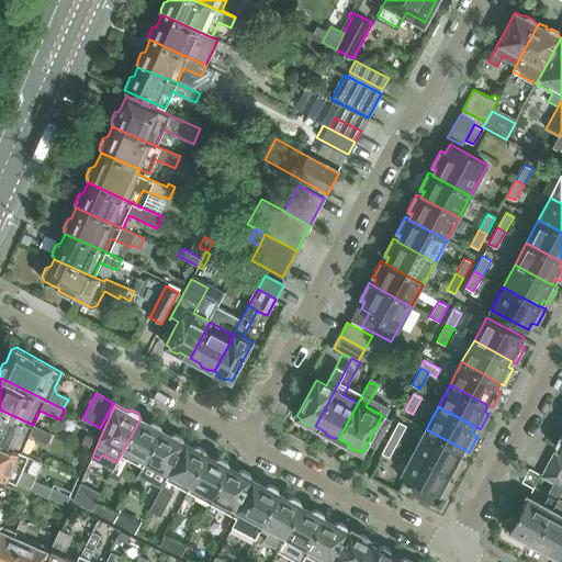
[(0,442),(21,453),(29,436),(47,444),(52,434),(33,425),(0,409),(0,442)]
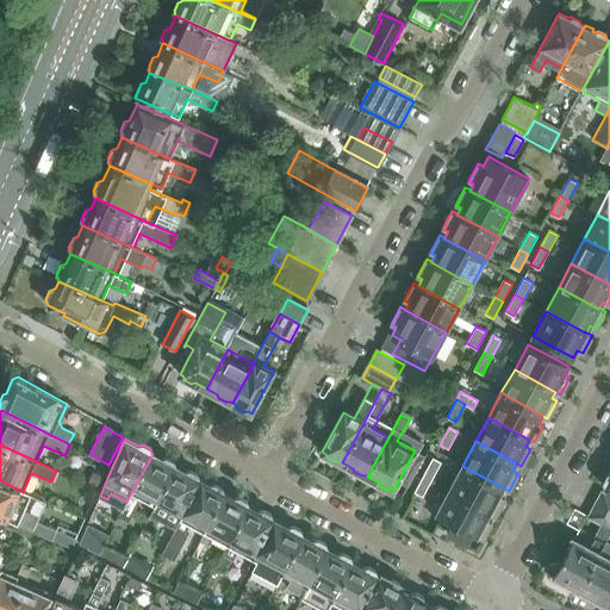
[(153,454),(126,502),(118,517),(129,523),(143,497),(156,504),(176,467),(175,466),(174,461),(167,458),(162,459),(153,454)]
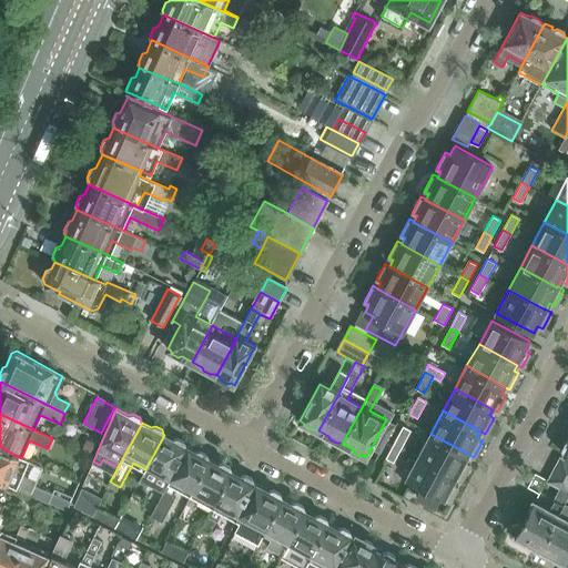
[(403,426),(395,442),(403,446),(411,430),(403,426)]
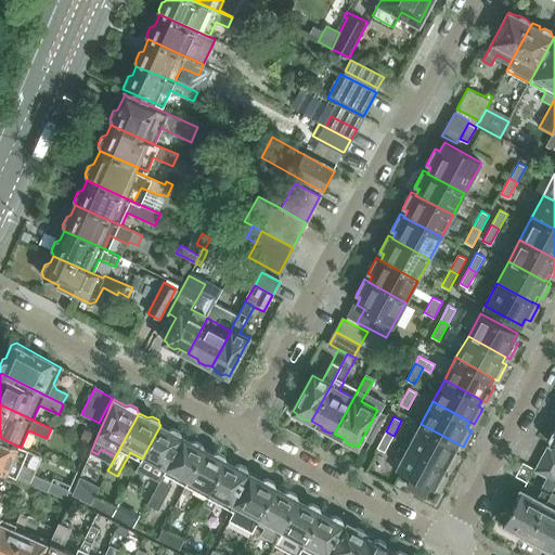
[(457,443),(421,424),(410,444),(447,465),(451,468),(460,452),(455,449),(457,443)]
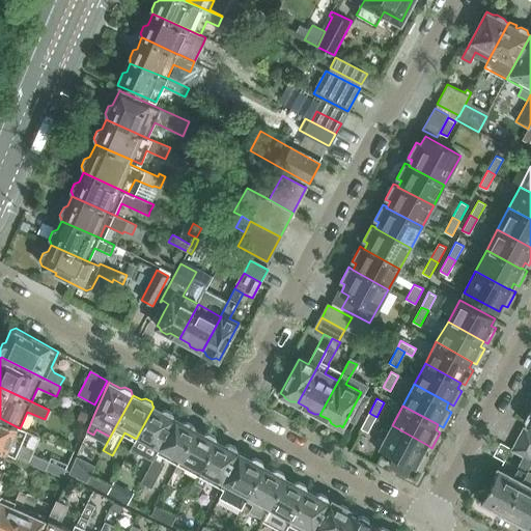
[(162,411),(154,407),(136,439),(124,460),(131,464),(132,465),(138,452),(152,459),(158,450),(175,418),(173,417),(172,413),(166,410),(162,411)]
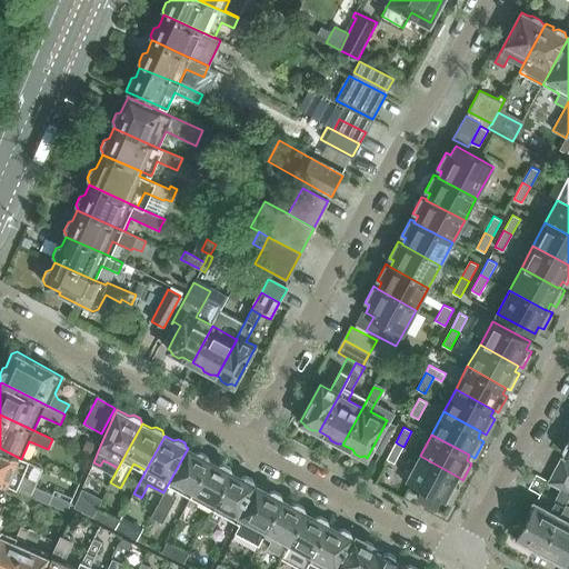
[(403,447),(396,442),(387,459),(395,463),(403,447)]
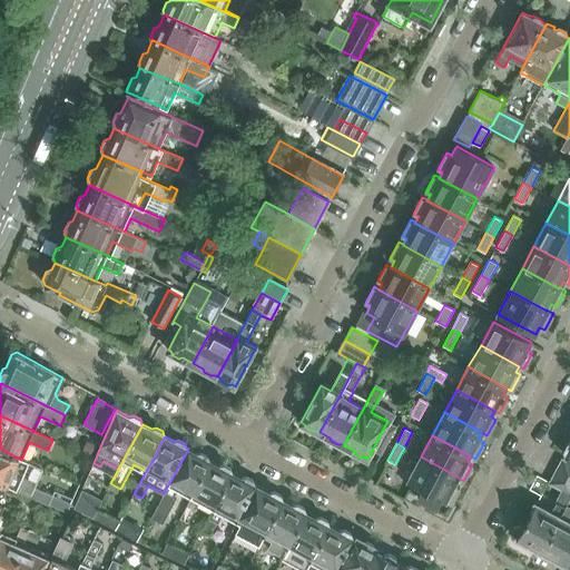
[(95,448),(88,445),(84,455),(90,459),(95,448)]
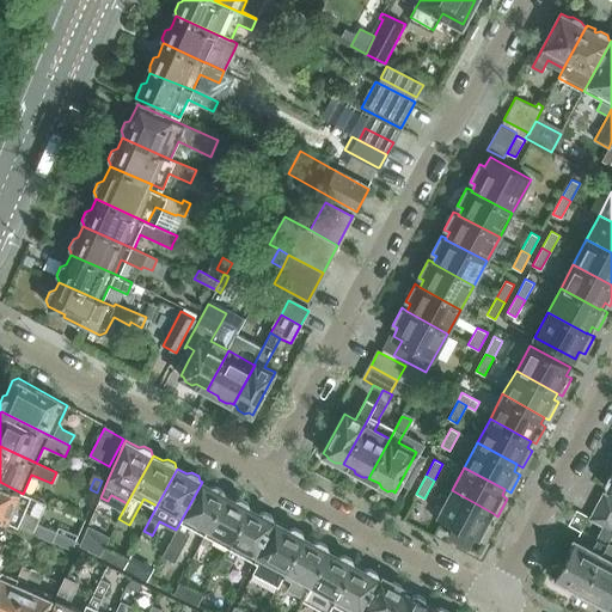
[(0,518),(17,526),(18,526),(38,534),(51,540),(56,531),(43,525),(36,522),(38,518),(24,512),(31,496),(23,493),(23,494),(0,482),(0,518)]
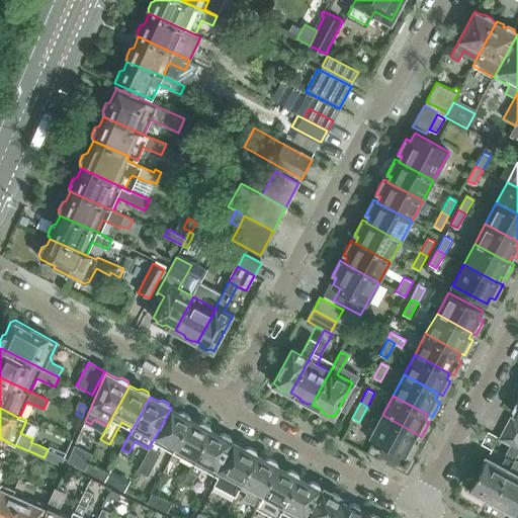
[(149,448),(138,470),(148,476),(159,454),(157,453),(162,444),(174,450),(191,419),(190,418),(188,414),(182,411),(178,412),(171,408),(154,439),(149,448)]
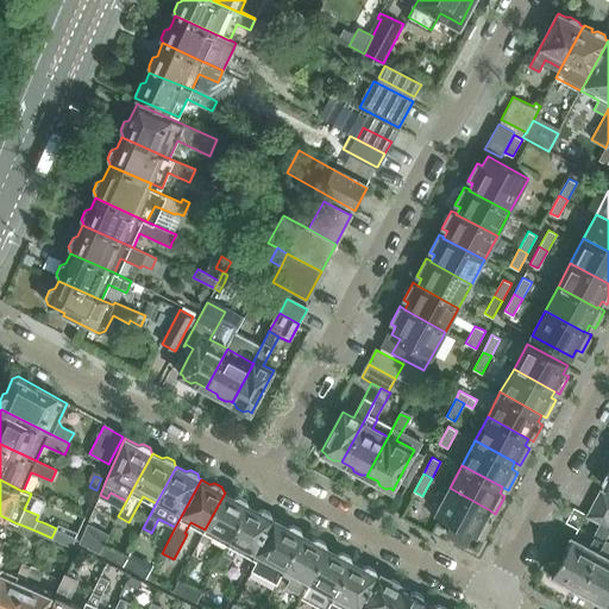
[(446,531),(466,541),(471,532),(482,538),(491,520),(487,518),(490,510),(450,488),(435,513),(451,521),(446,531)]
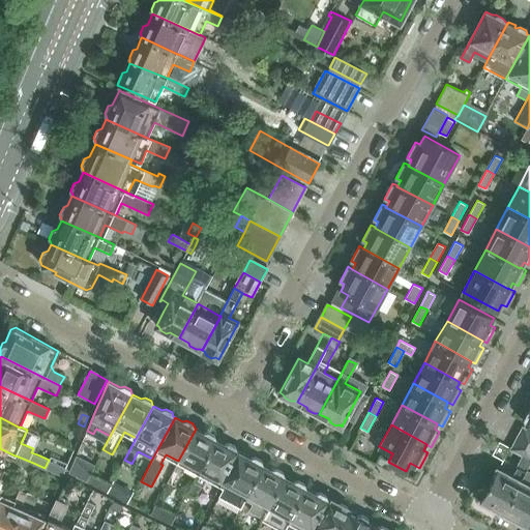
[(523,455),(529,459),(529,432),(522,428),(509,449),(521,454),(523,455)]
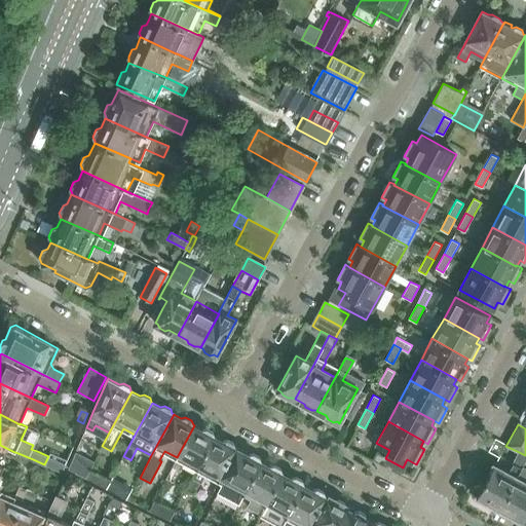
[(194,425),(177,457),(197,468),(215,437),(214,436),(213,431),(208,429),(202,429),(194,425)]
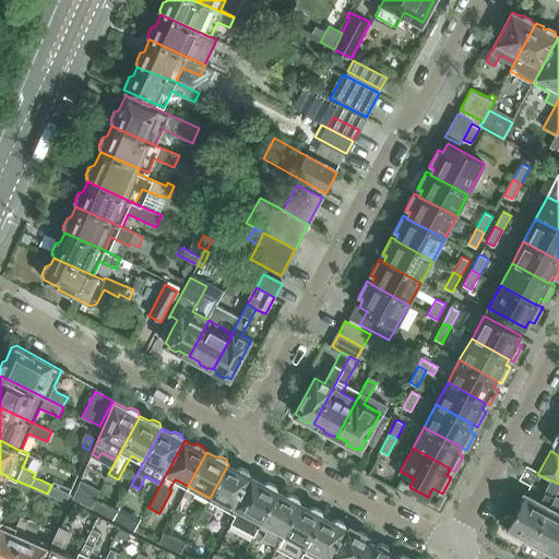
[(98,458),(92,454),(81,478),(90,482),(99,458),(98,458)]
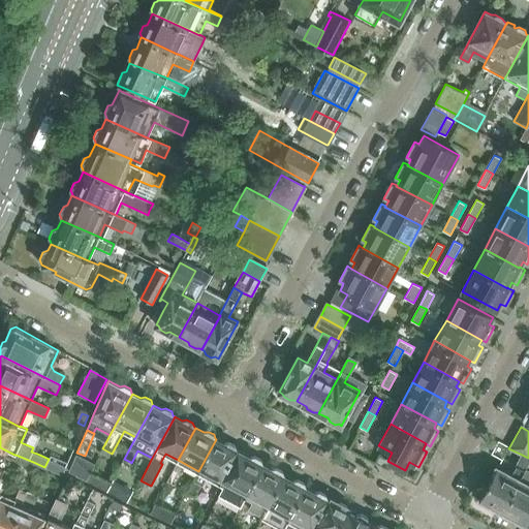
[(198,471),(187,492),(195,496),(200,486),(201,486),(207,476),(220,484),(238,450),(236,449),(235,445),(228,442),(224,443),(216,439),(198,471)]
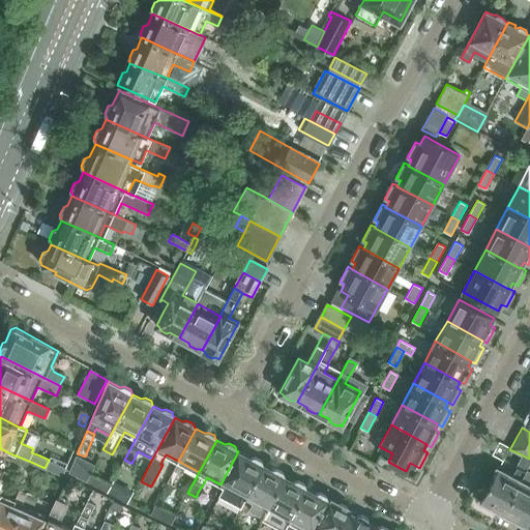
[(225,487),(245,498),(263,465),(262,465),(261,461),(255,458),(251,459),(242,453),(225,487)]
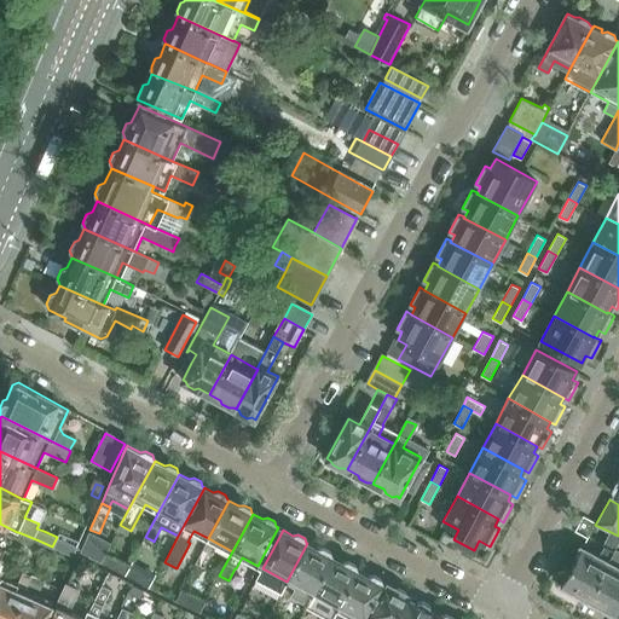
[(588,599),(607,563),(613,553),(618,543),(618,536),(611,532),(597,557),(582,549),(567,574),(565,573),(562,572),(559,573),(557,574),(556,577),(556,580),(557,582),(560,583),(562,585),(560,588),(578,597),(579,595),(588,599)]
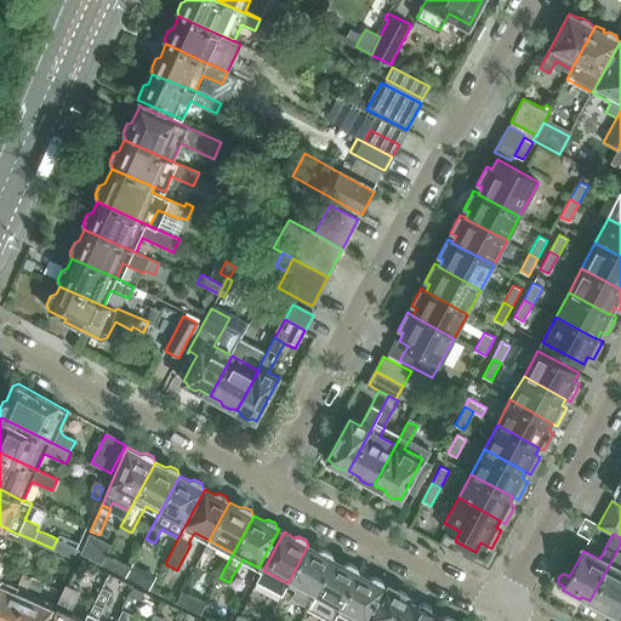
[(85,542),(80,554),(100,564),(106,553),(85,542)]
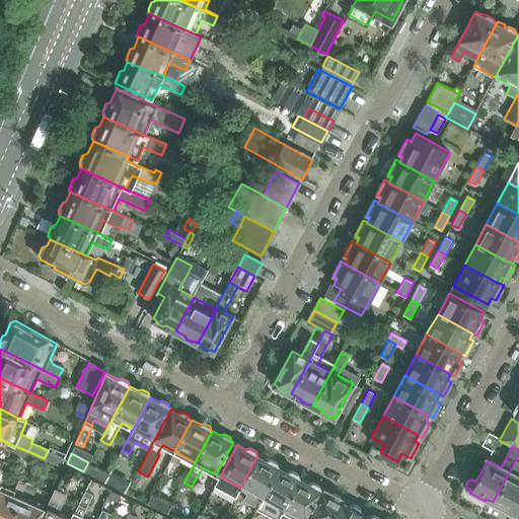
[(258,506),(262,499),(279,467),(278,466),(277,462),(271,459),(267,460),(257,455),(240,488),(247,492),(243,500),(257,508),(258,506)]
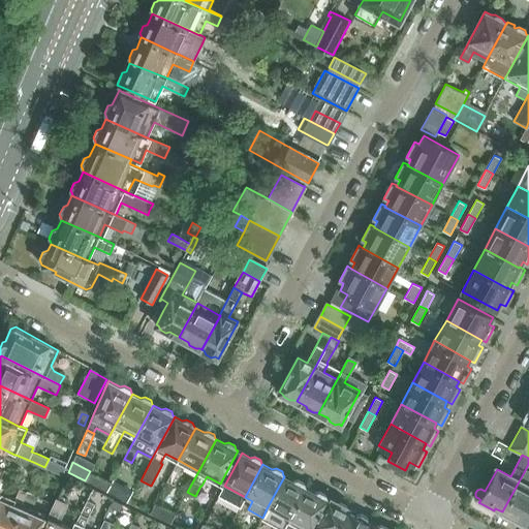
[(0,477),(6,480),(9,481),(11,475),(0,469),(0,477)]
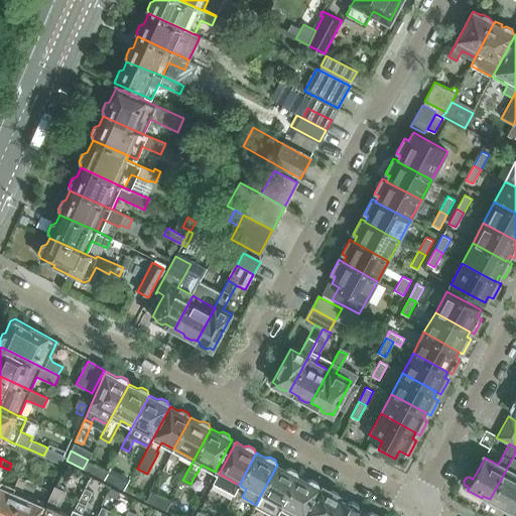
[(176,462),(168,458),(162,469),(170,473),(176,462)]
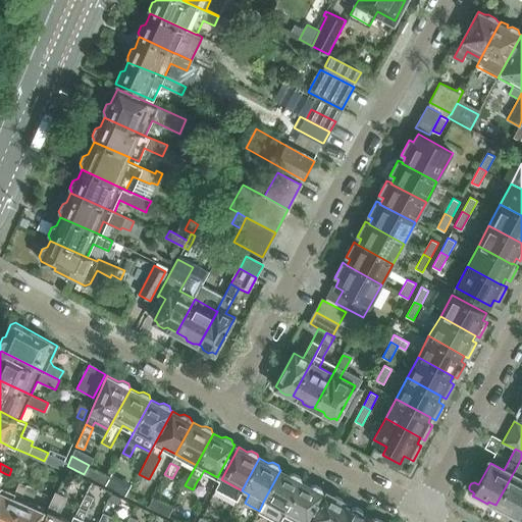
[(516,519),(516,520),(521,508),(521,468),(517,466),(512,475),(496,505),(494,508),(509,516),(511,513),(512,514),(517,517),(516,519)]
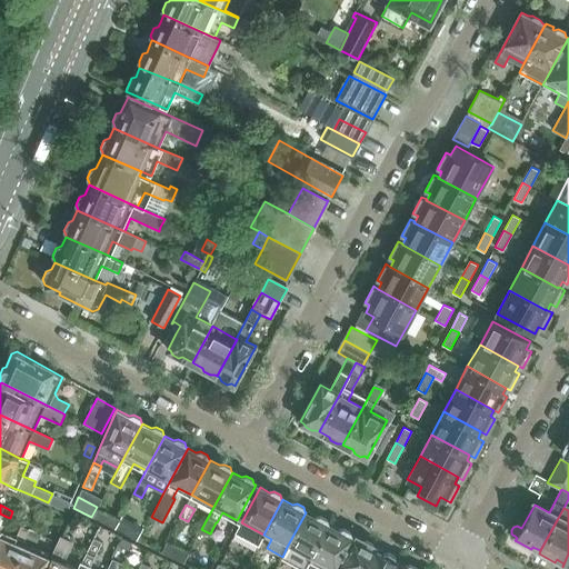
[(316,517),(306,512),(287,547),(310,560),(330,525),(328,523),(327,519),(320,516),(316,517)]
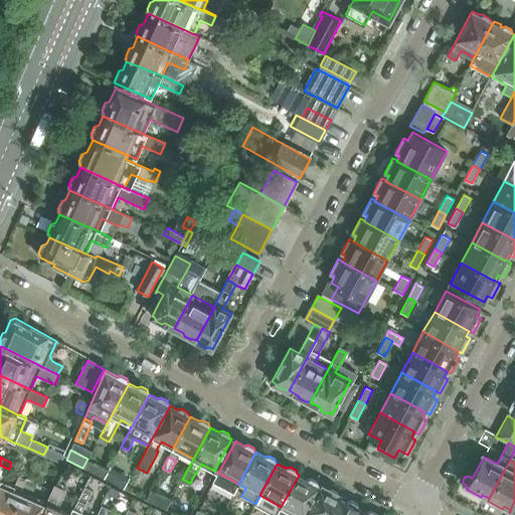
[(110,470),(105,479),(114,483),(119,474),(110,470)]
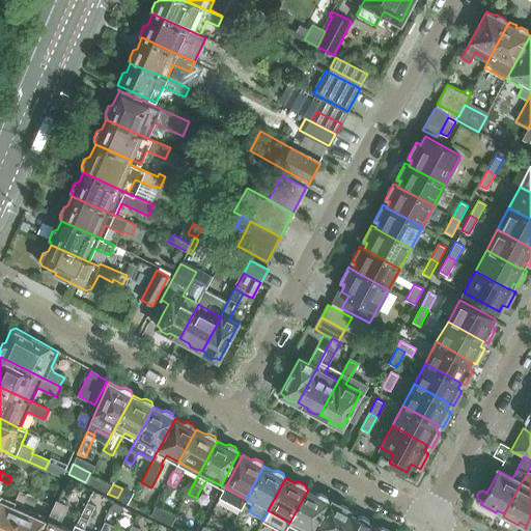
[(289,523),(289,522),(285,530),(283,530),(295,530),(298,527),(306,530),(313,530),(330,502),(328,501),(327,497),(320,494),(316,495),(308,490),(289,523)]
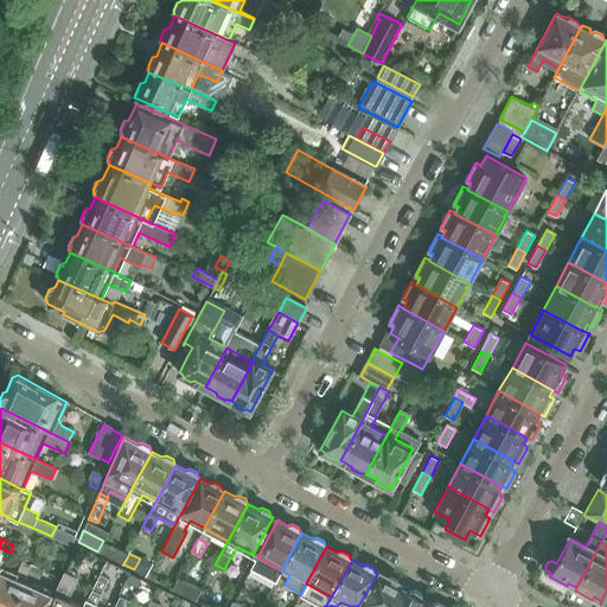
[(17,574),(1,567),(0,568),(0,606),(13,606),(25,583),(16,579),(17,574)]
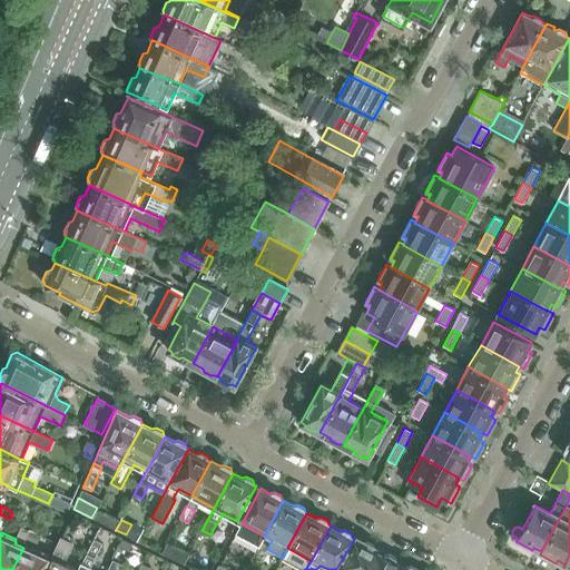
[(364,569),(375,551),(375,550),(373,546),(366,542),(362,543),(354,539),(336,569),(364,569)]
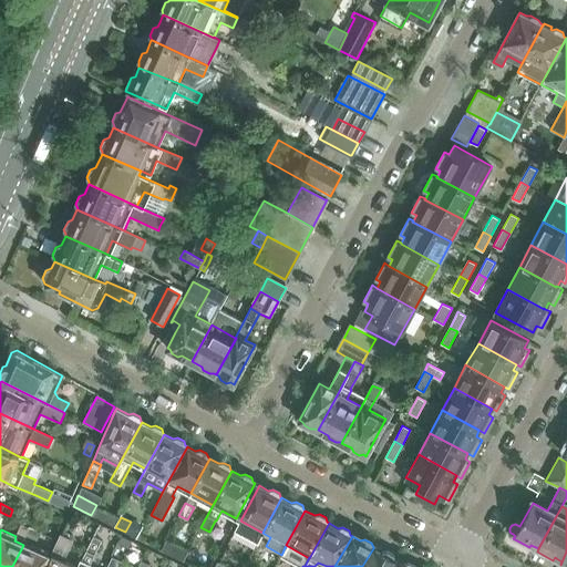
[(73,566),(63,563),(73,543),(62,537),(47,566),(73,566)]
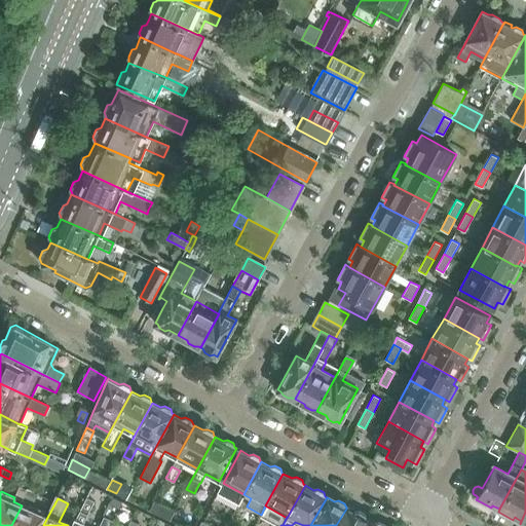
[(81,525),(91,505),(83,501),(74,522),(72,525),(81,525)]
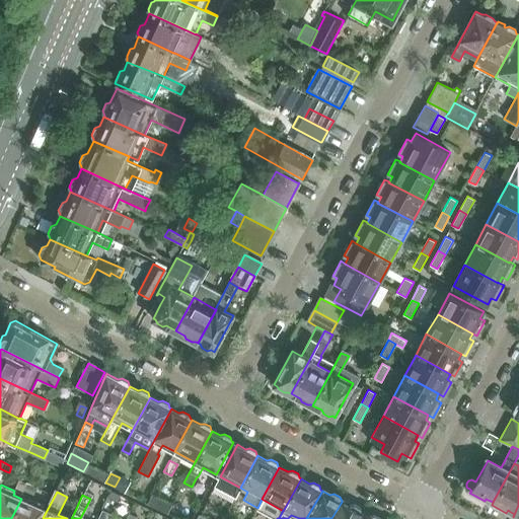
[(152,495),(148,504),(167,514),(172,505),(152,495)]
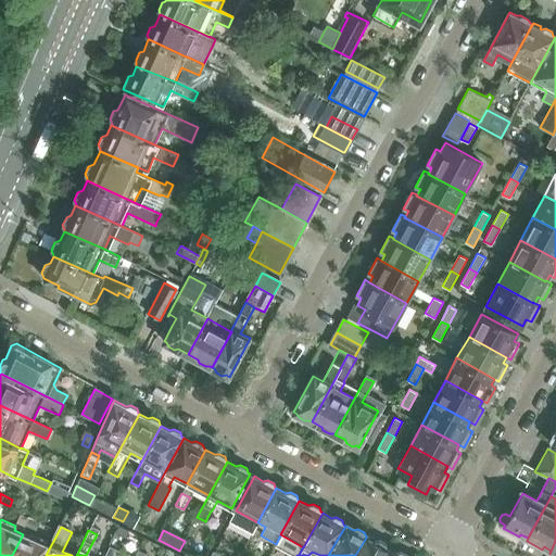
[(23,534),(12,555),(41,555),(47,545),(23,534)]
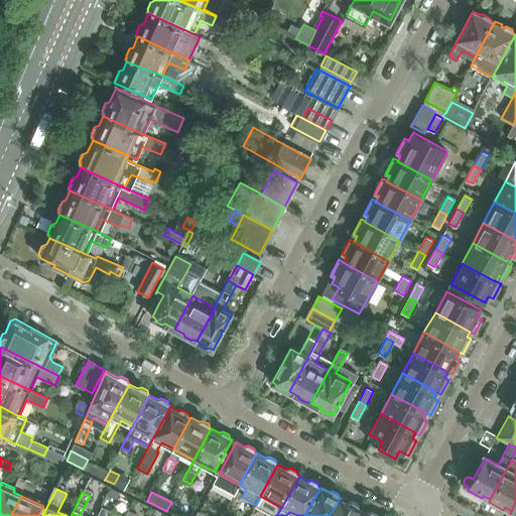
[(348,503),(340,499),(330,515),(356,515),(360,509),(358,505),(352,502),(348,503)]
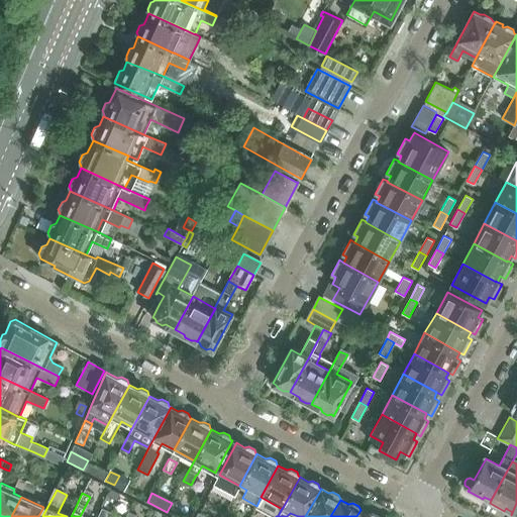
[(110,516),(112,513),(102,508),(97,516),(110,516)]
